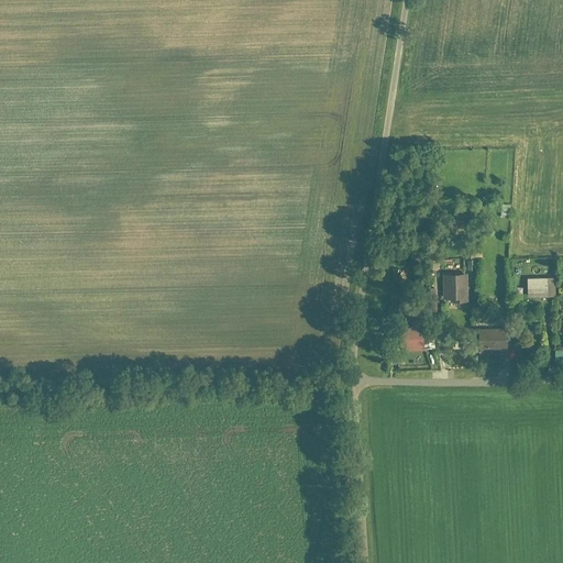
[(499,205),(499,220),(510,220),(510,203),(499,205)]
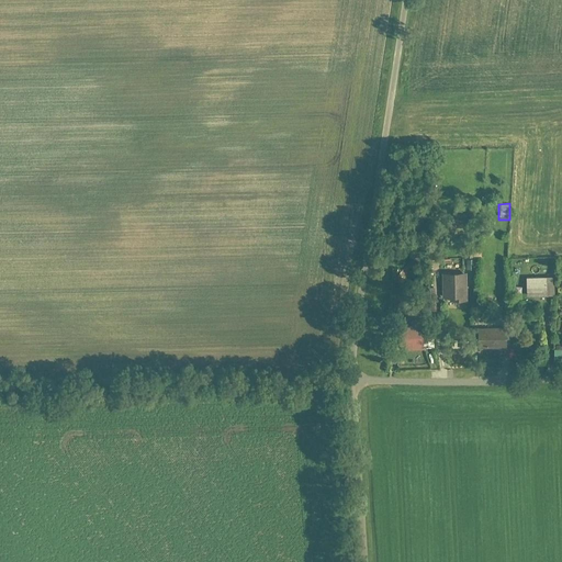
[(527,267),(527,279),(523,279),(524,298),(551,296),(550,277),(547,278),(547,267),(527,267)]
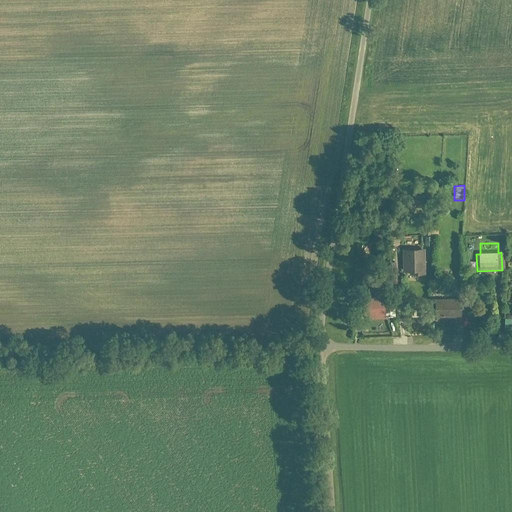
[(406,251),(406,274),(424,274),(423,251),(406,251)]
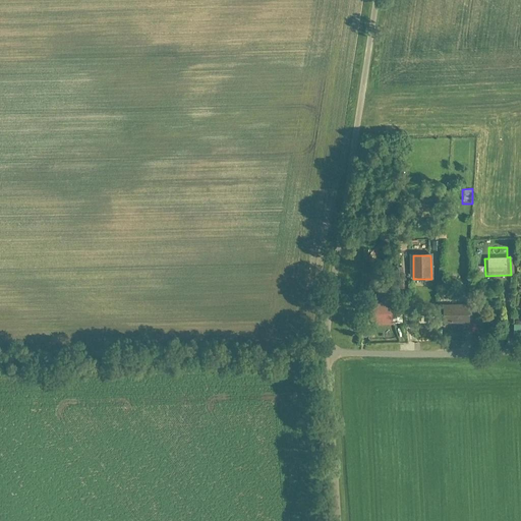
[(445,304),(446,324),(471,323),(471,303),(445,304)]
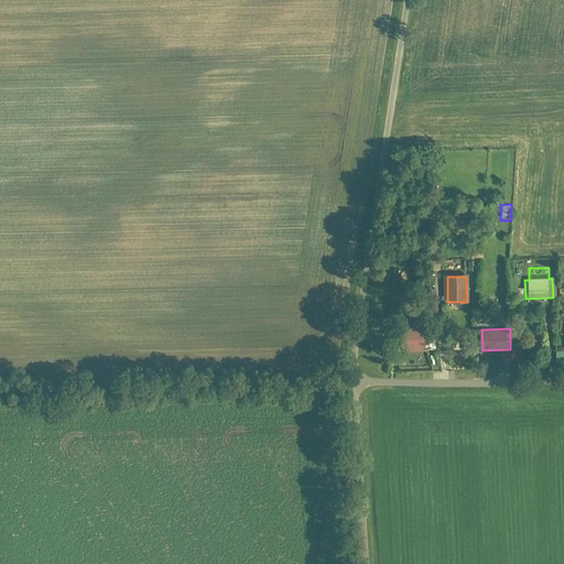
[(401,329),(401,354),(427,354),(427,329),(401,329)]
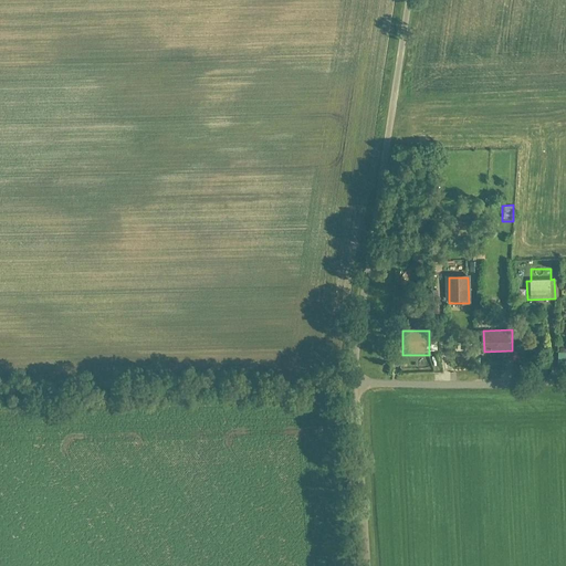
[(433,355),(441,354),(440,335),(431,335),(433,355)]
